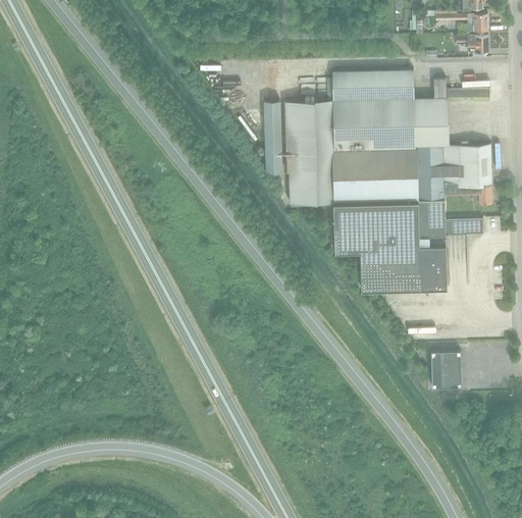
[(483,1),(487,1),(486,0),(462,0),(463,11),(483,10),(483,1)]
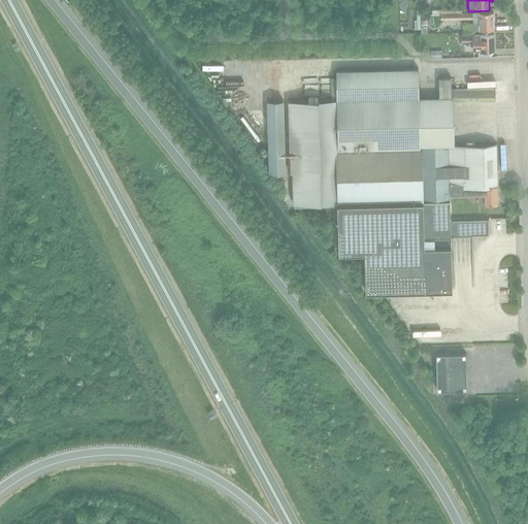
[(452,14),(441,14),(441,23),(452,23),(452,14)]
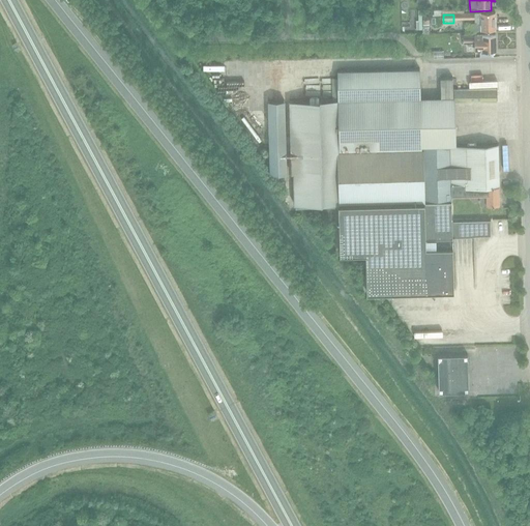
[(474,16),(475,34),(495,33),(495,16),(474,16)]
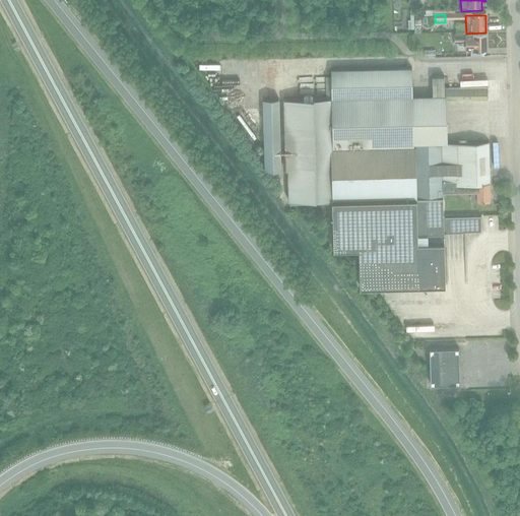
[(486,27),(497,28),(498,17),(488,16),(486,27)]
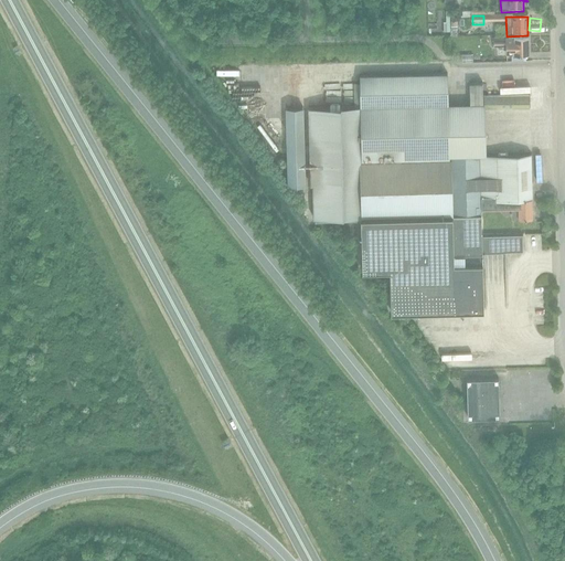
[(528,41),(493,41),(493,51),(505,50),(507,59),(514,57),(514,59),(529,57),(528,41)]
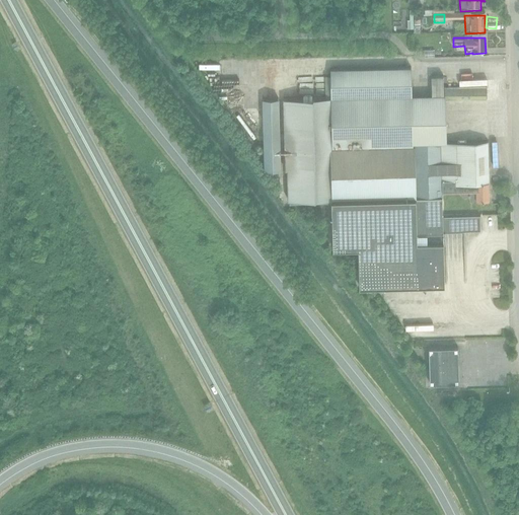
[(205,79),(220,79),(220,70),(205,70),(205,79)]
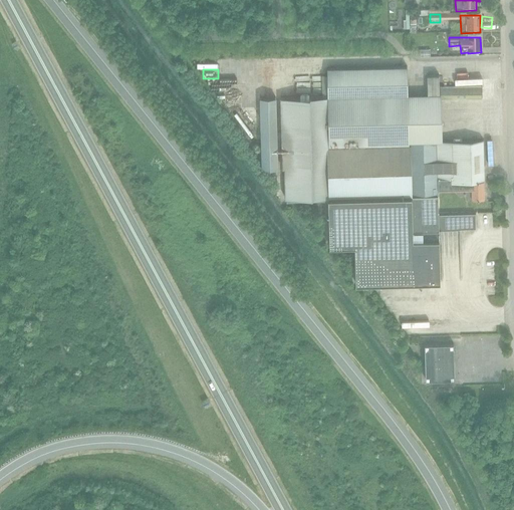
[(324,99),(282,100),(285,202),(328,201),(328,213),(329,249),(354,249),(355,287),(440,285),(439,233),(476,232),(475,217),(439,218),(438,193),(466,192),(473,192),(473,184),(484,184),(483,143),(441,144),(439,78),(427,78),(428,98),(408,98),(407,69),(327,71),(327,78),(324,78),(324,99)]
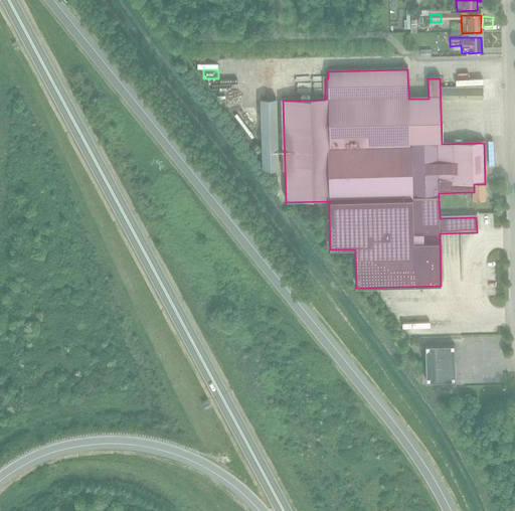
[(483,91),(491,92),(492,77),(484,77),(483,91)]
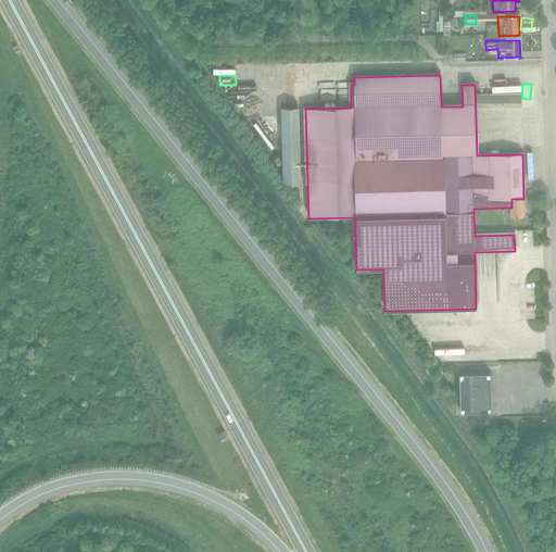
[(521,110),(521,97),(476,98),(476,111),(521,110)]
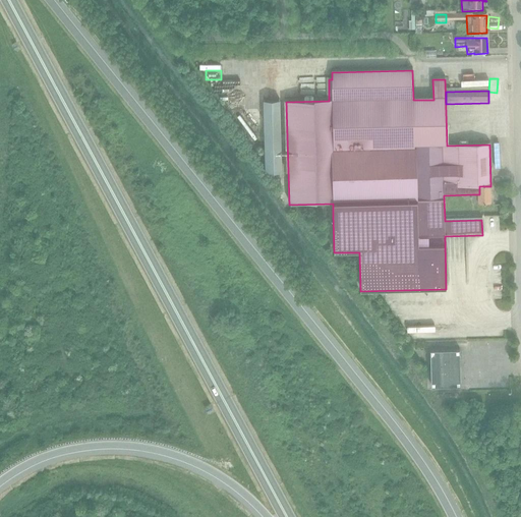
[(279,102),(264,103),(266,174),(281,174),(279,102)]
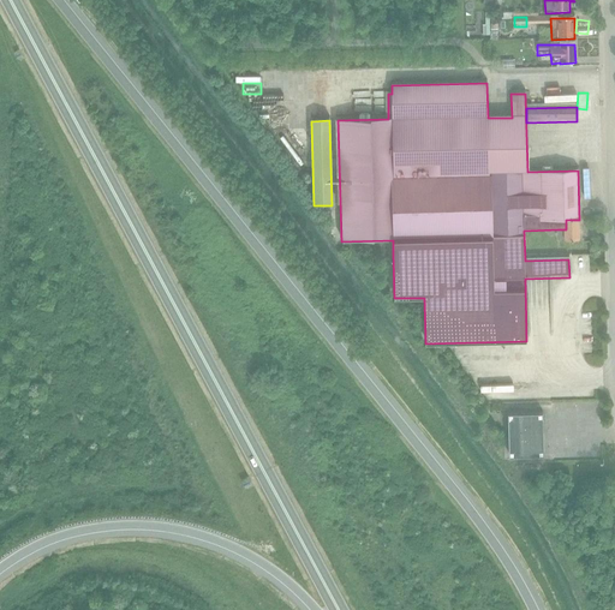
[(579,241),(579,220),(566,220),(566,229),(557,229),(557,241),(579,241)]
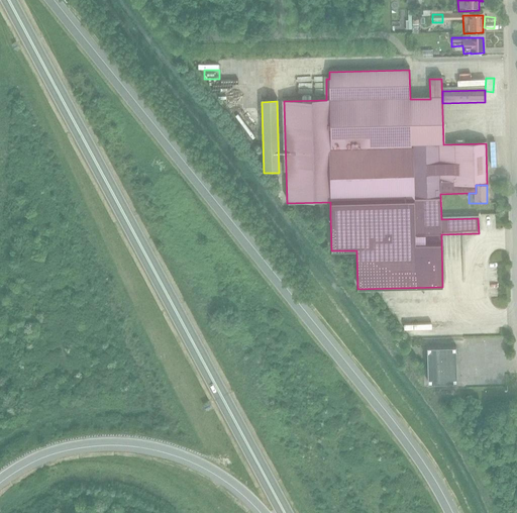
[(428,385),(456,385),(456,362),(454,362),(454,358),(456,358),(455,348),(427,349),(428,385)]
